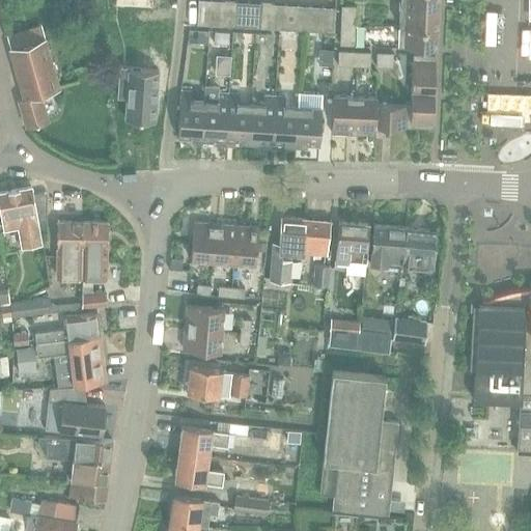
[(210,25),(211,1),(200,0),(197,0),(196,24),(210,25)]
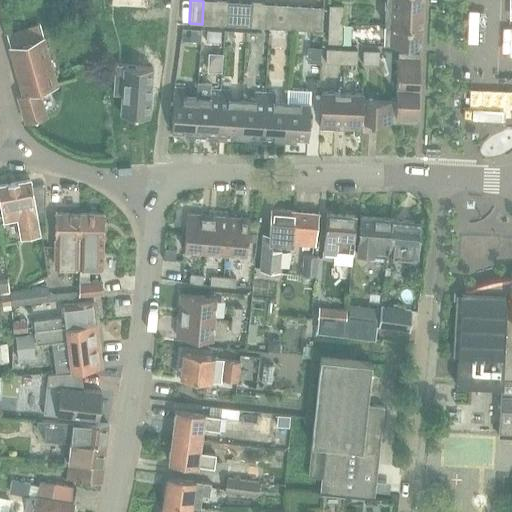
[(420,47),(421,0),(385,0),(384,45),(420,47)]
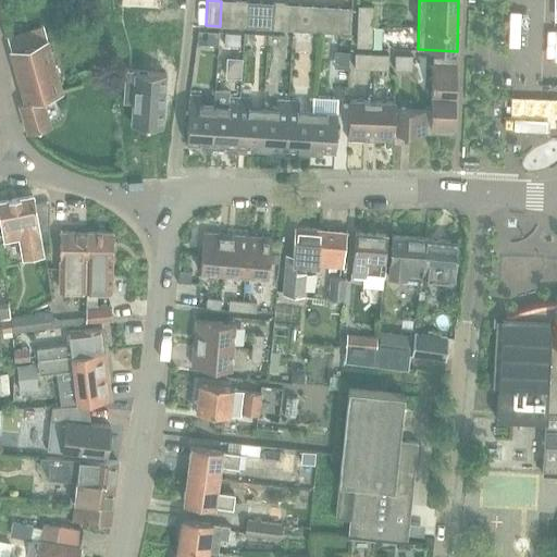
[(539,0),(521,0),(521,9),(540,9),(539,0)]
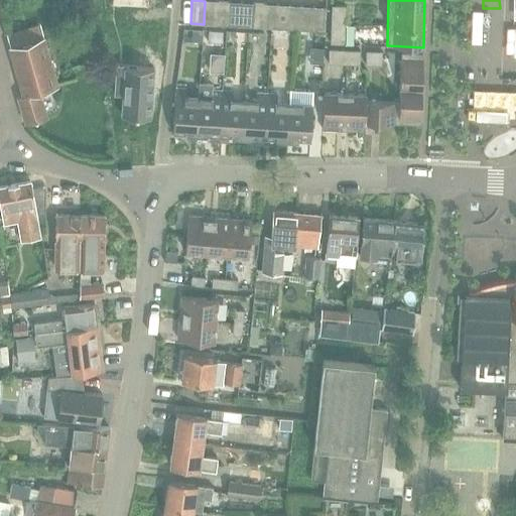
[(216,25),(217,1),(205,1),(204,24),(216,25)]
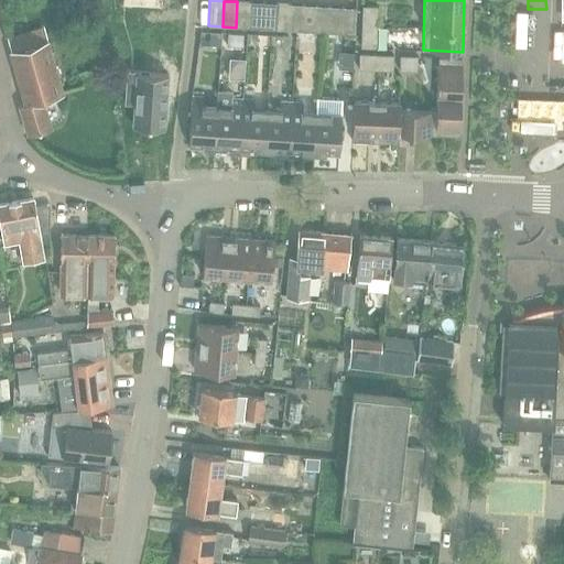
[(249,28),(250,2),(237,1),(236,28),(249,28)]
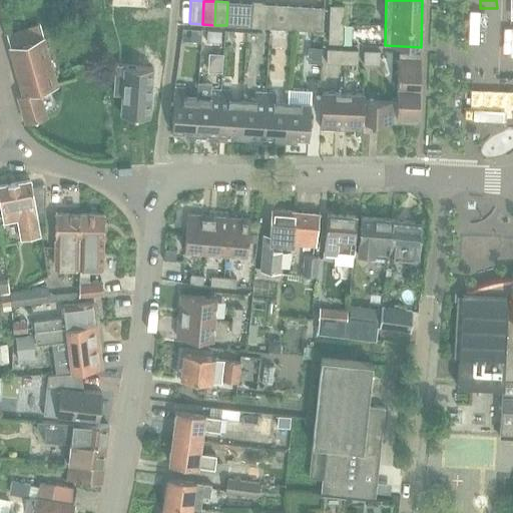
[(238,26),(239,2),(227,2),(226,25),(238,26)]
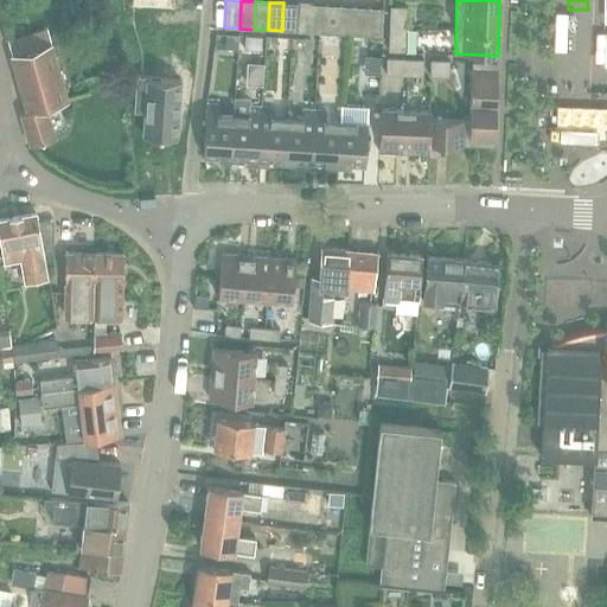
[(296,32),(298,4),(283,2),(282,31),(296,32)]
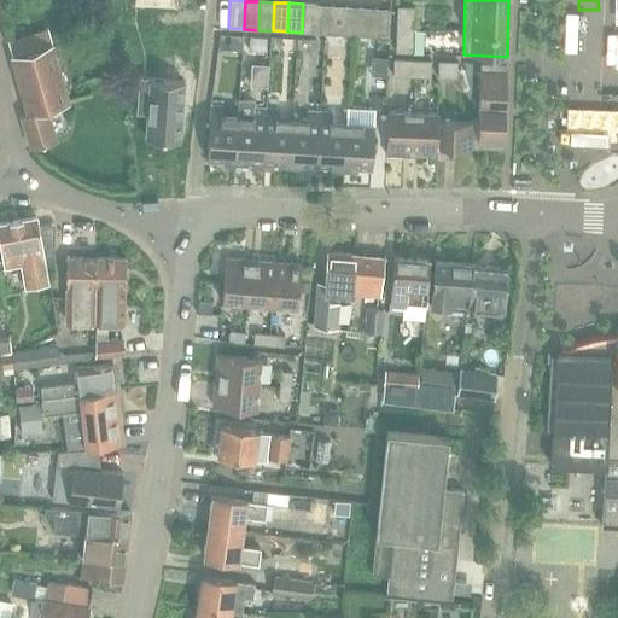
[(303,4),(302,33),(315,33),(316,5),(303,4)]
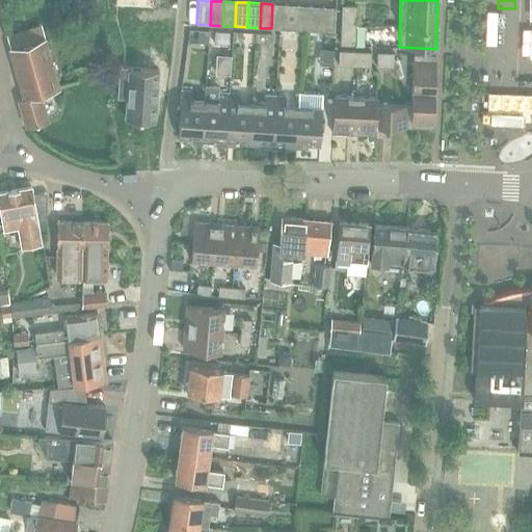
[(285,29),(286,4),(272,4),(271,28),(285,29)]
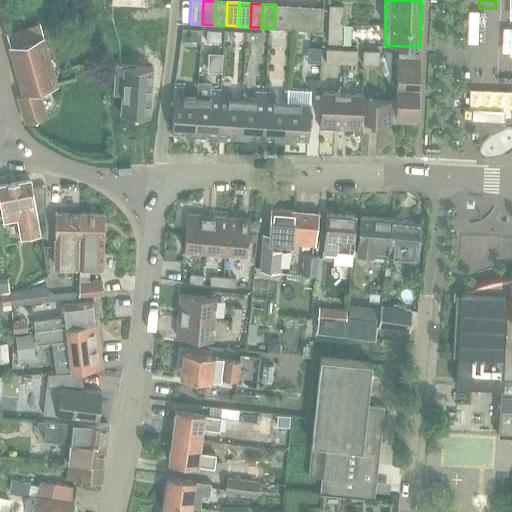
[(286,29),(287,5),(275,4),(274,28),(286,29)]
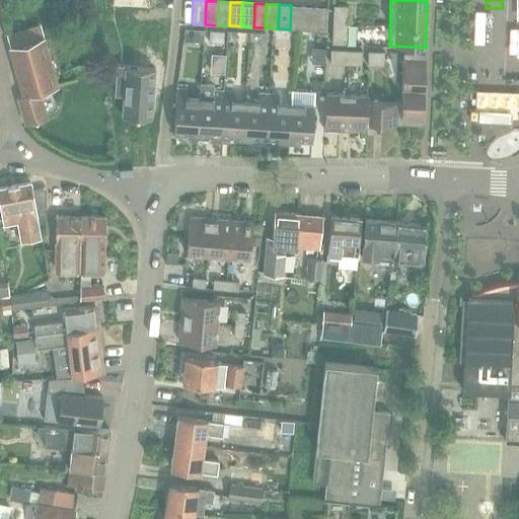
[(302,29),(303,6),(291,5),(290,29),(302,29)]
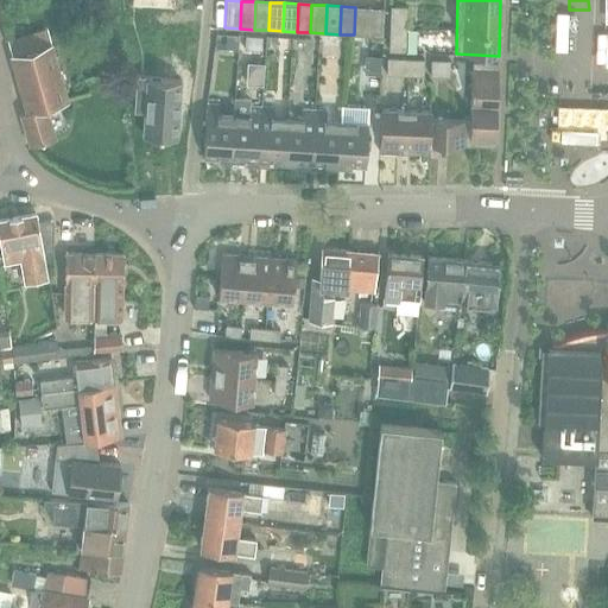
[(368,36),(369,7),(355,7),(354,35),(368,36)]
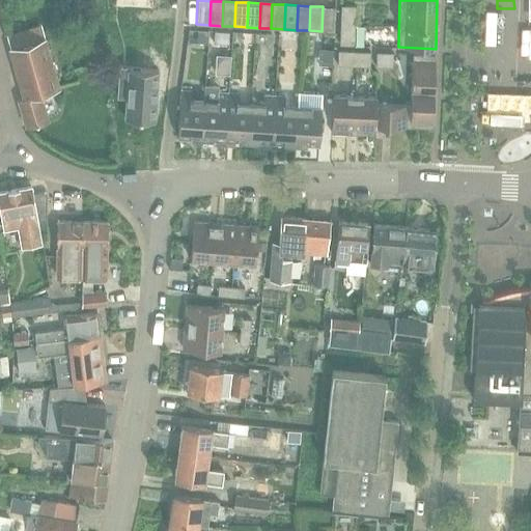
[(323,6),(322,31),(334,31),(335,7),(323,6)]
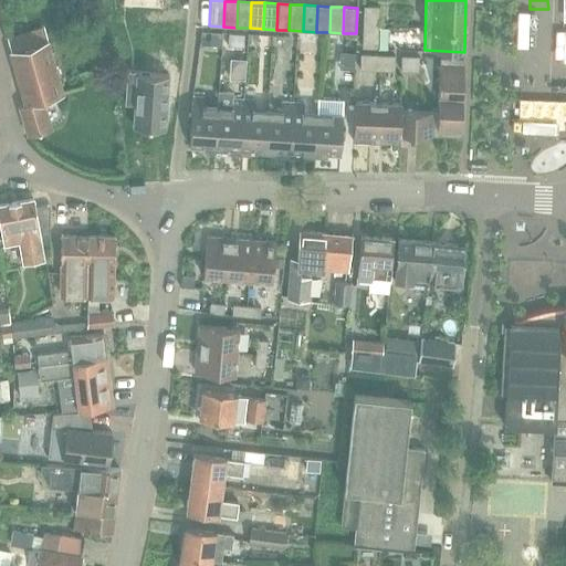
[(378,28),(379,7),(364,7),(362,48),(377,49),(387,49),(388,28),(378,28)]
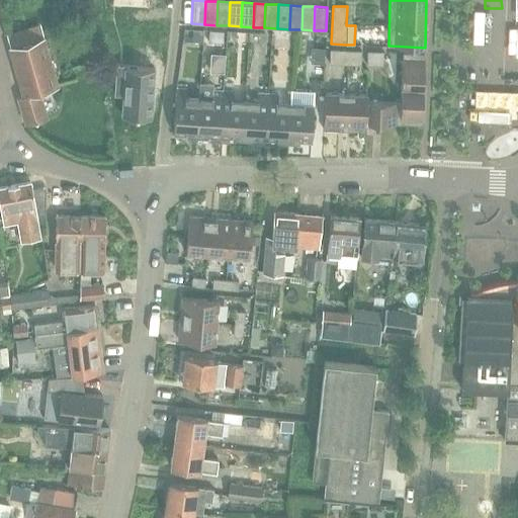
[(207,29),(207,48),(223,49),(224,30),(207,29)]
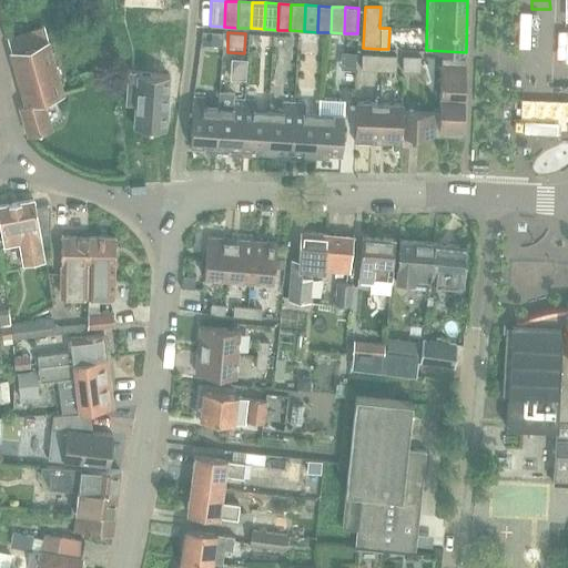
[(18,107),(27,137),(50,131),(42,100),(63,93),(49,41),(10,52),(24,105),(18,107)]
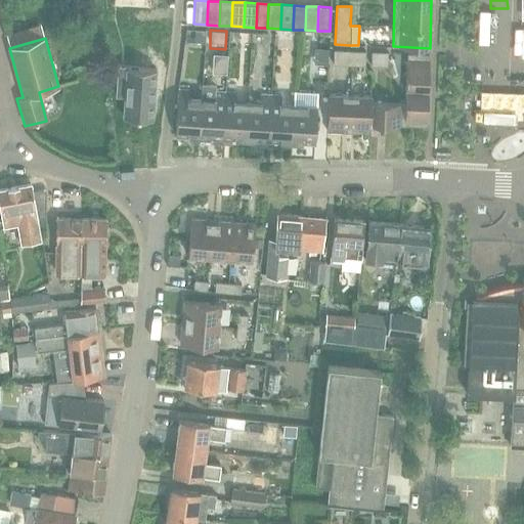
[(314,48),(313,63),(328,64),(329,49),(314,48)]
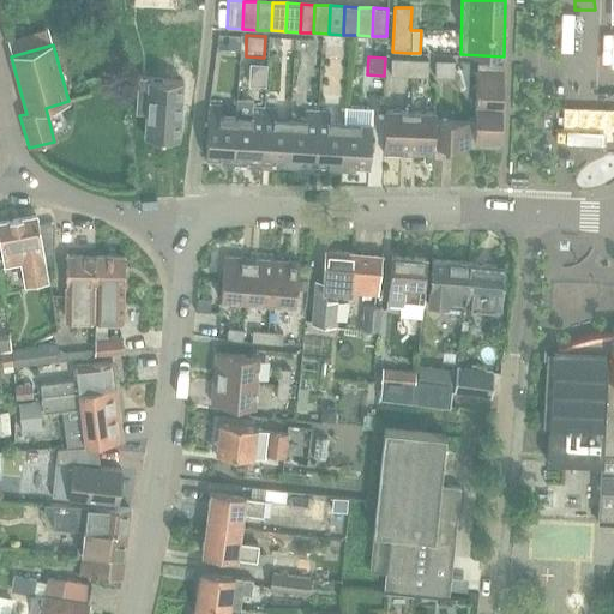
[(409,77),(409,60),(391,59),(390,76),(409,77)]
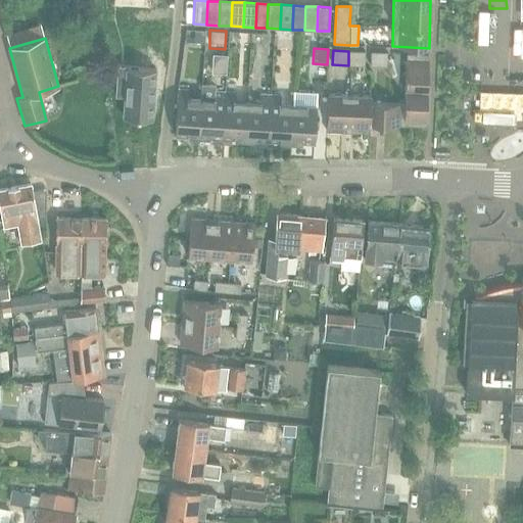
[(364,65),(365,51),(348,51),(348,65),(364,65)]
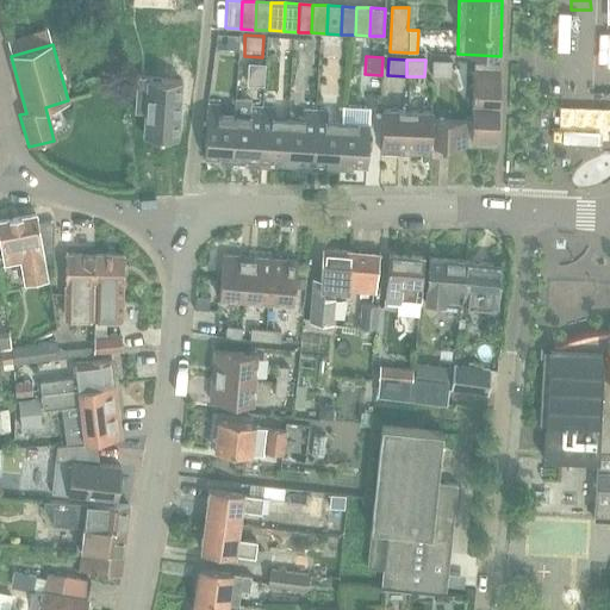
[(450,78),(452,61),(433,61),(431,76),(450,78)]
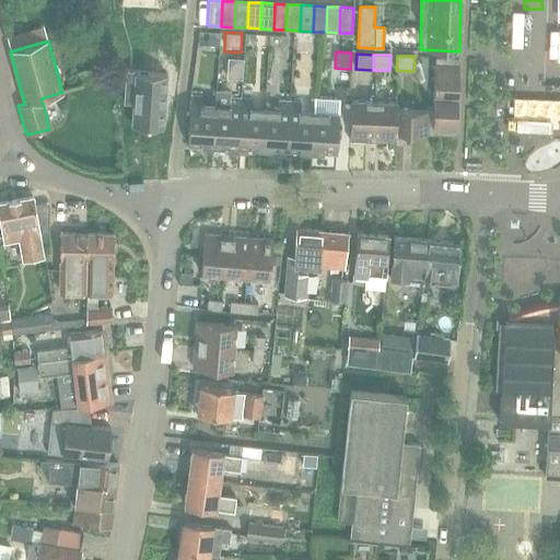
[(435,57),(434,93),(457,93),(458,58),(435,57)]
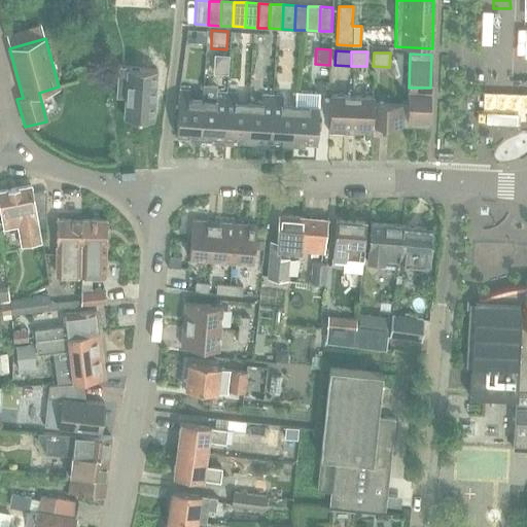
[(118,66),(116,95),(126,96),(124,117),(153,118),(156,69),(127,67),(128,66),(118,66)]
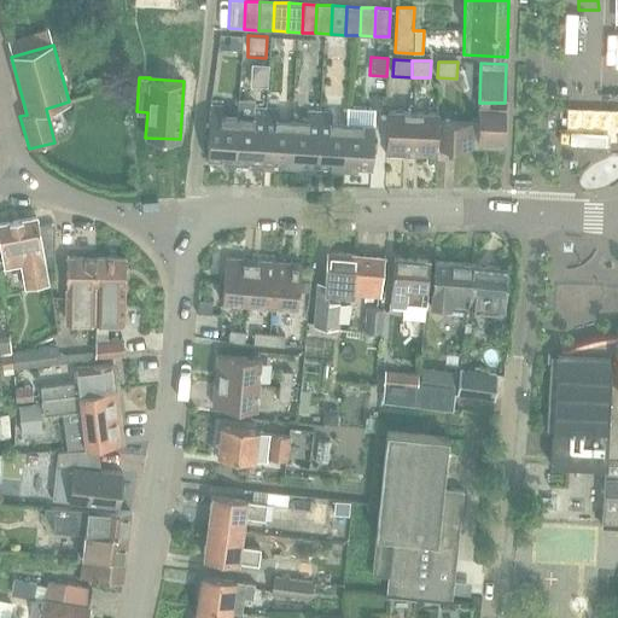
[(266,108),(254,108),(254,101),(238,100),(237,117),(234,159),(250,161),(250,165),(262,167),(266,108)]
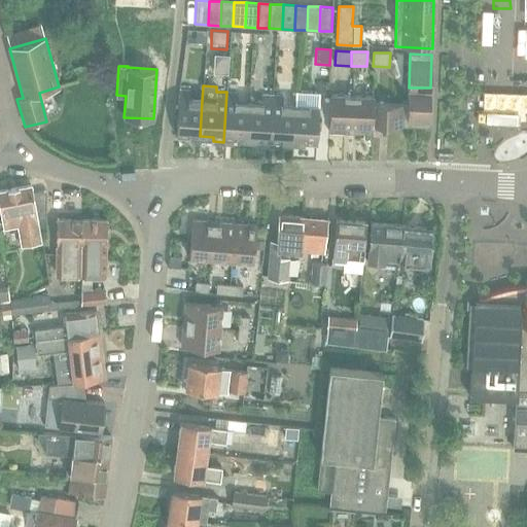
[(409,88),(407,126),(429,127),(430,88),(409,88)]
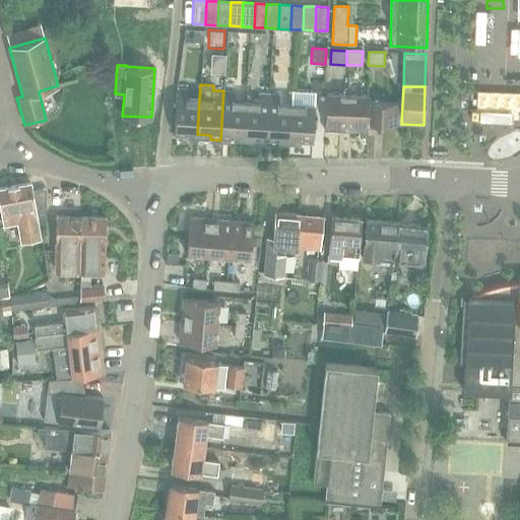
[(197,134),(199,99),(187,98),(188,88),(177,87),(174,133),(197,134)]
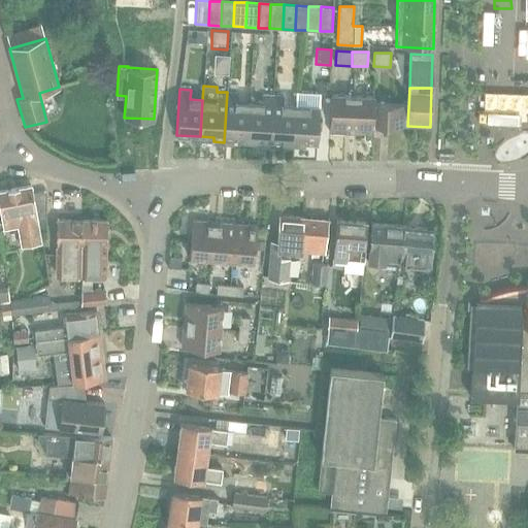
[(246,139),(250,103),(236,102),(236,93),(227,92),(224,142),(234,143),(234,138),(246,139)]
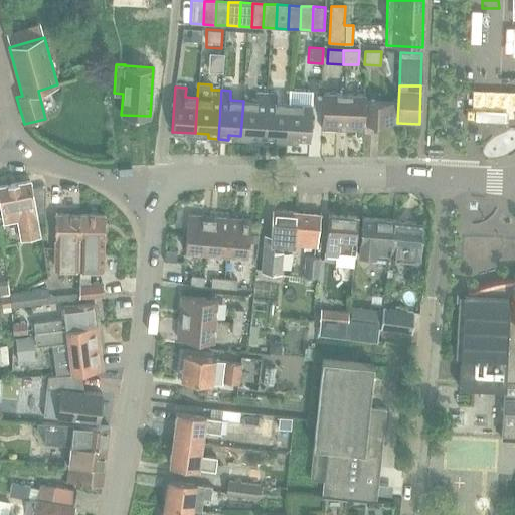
[(264,141),(267,93),(255,92),(255,101),(243,101),(240,136),(254,137),(254,141),(264,141)]
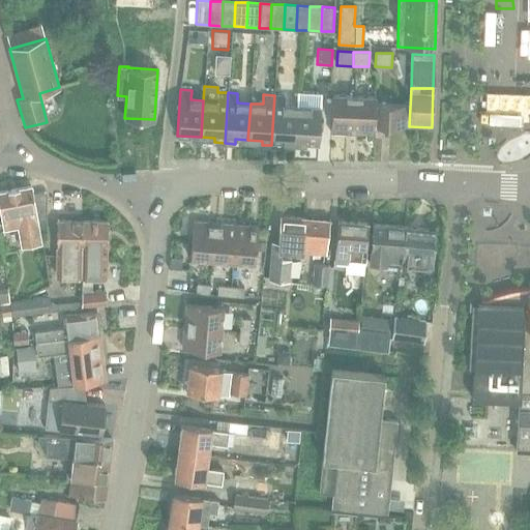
[(293,143),(296,106),(283,105),(284,95),(274,95),(271,145),(281,146),(282,142),(293,143)]
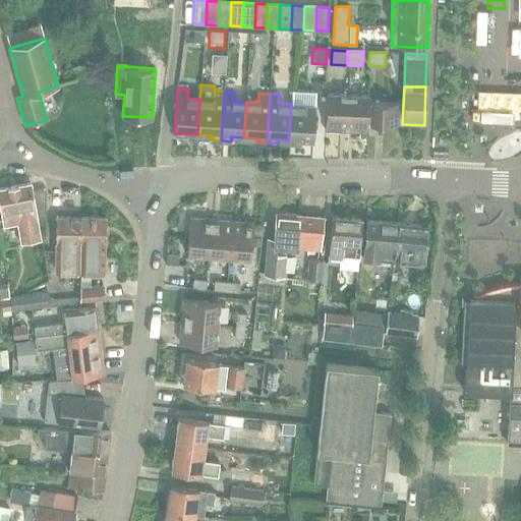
[(346,131),(348,95),(327,94),(325,130),(346,131)]
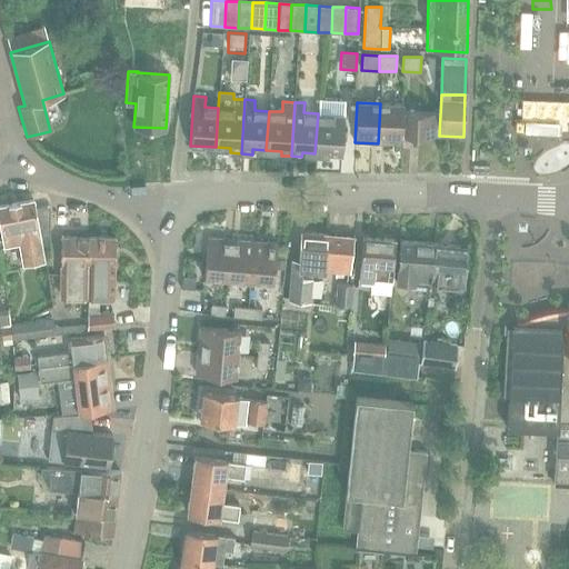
[(403,105),(380,103),(378,143),(401,145),(403,110),(403,105)]
